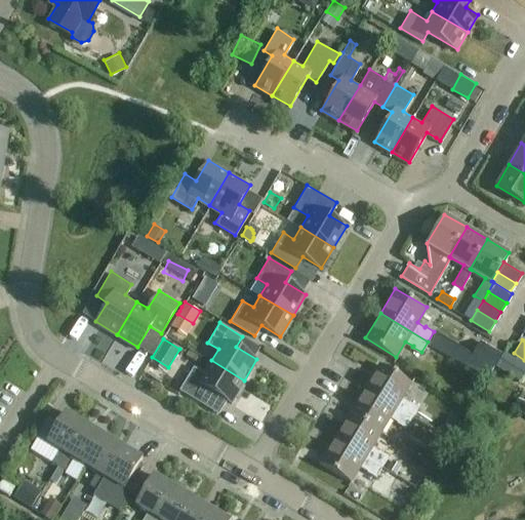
[(499,353),(482,344),(469,364),(487,374),(499,353)]
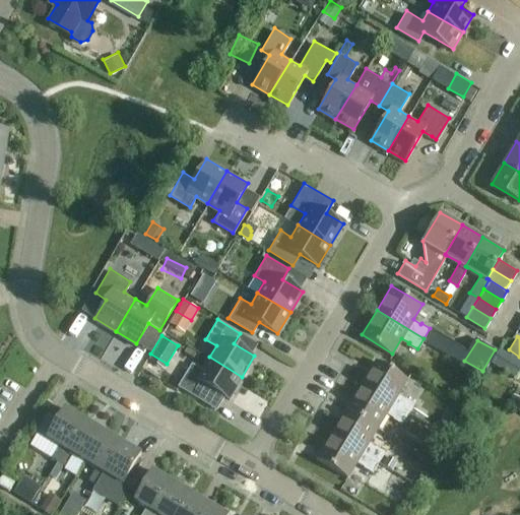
[(450,379),(460,366),(439,348),(429,362),(450,379)]
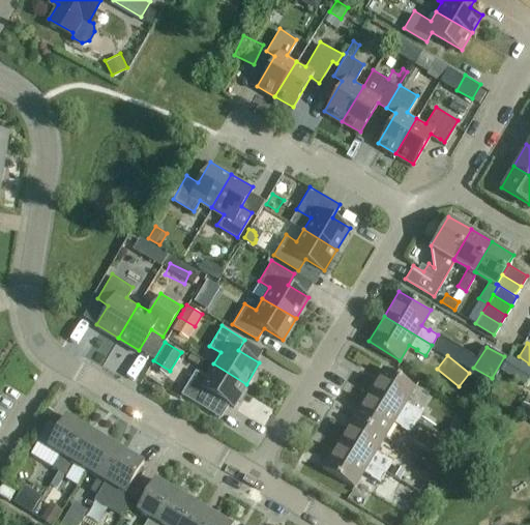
[(512,355),(503,371),(517,379),(526,363),(512,355)]
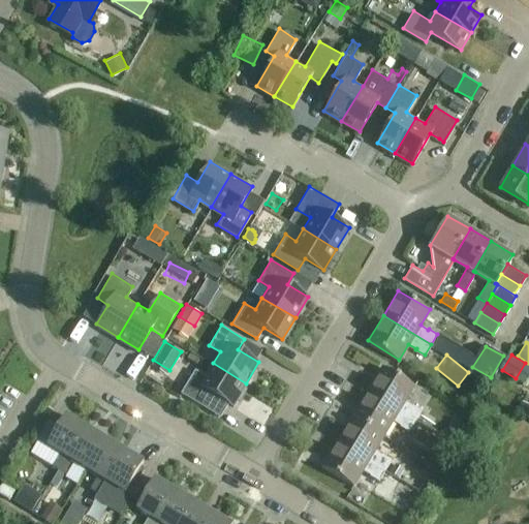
[(162,383),(170,372),(152,361),(145,373),(162,383)]
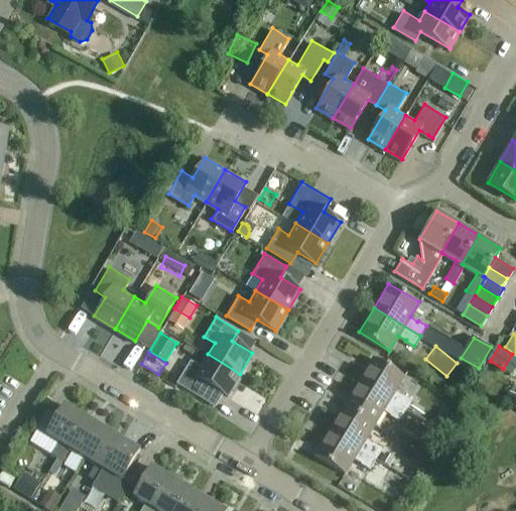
[(190,359),(176,382),(213,404),(221,391),(227,394),(240,374),(208,354),(201,365),(190,359)]
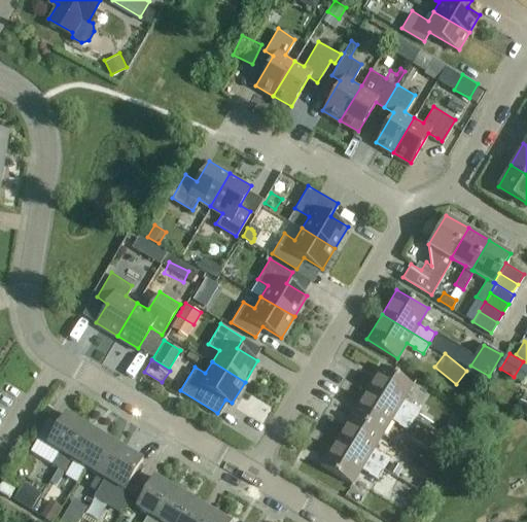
[(366,388),(414,417),(420,407),(412,402),(411,403),(403,398),(413,383),(382,363),(366,388)]
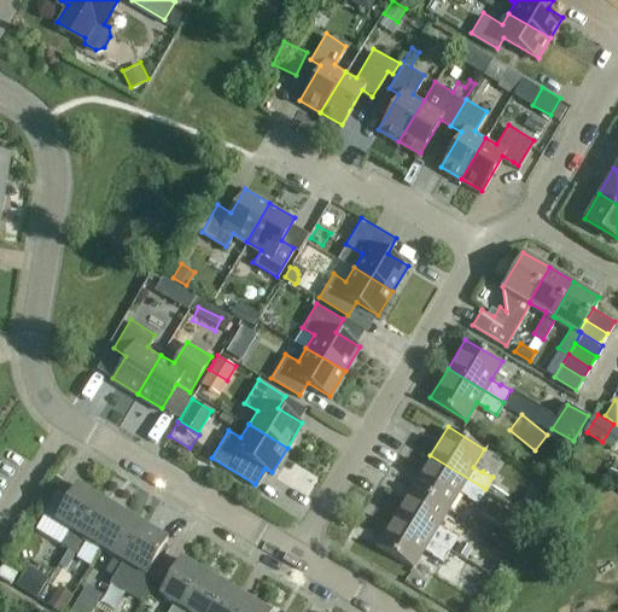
[(485,489),(430,455),(412,484),(449,507),(459,489),(468,495),(467,496),(478,502),(485,489)]
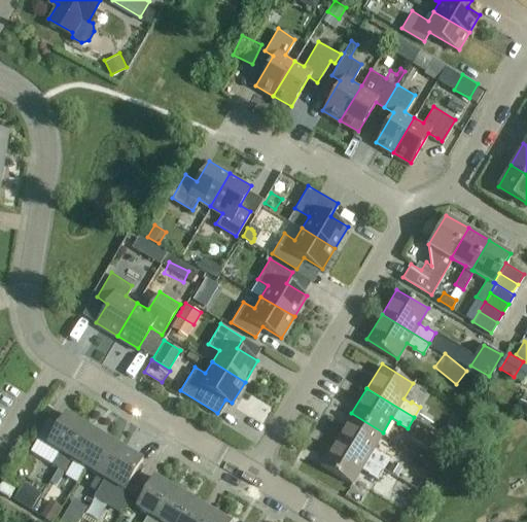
[(526,403),(519,398),(514,408),(526,415),(526,403)]
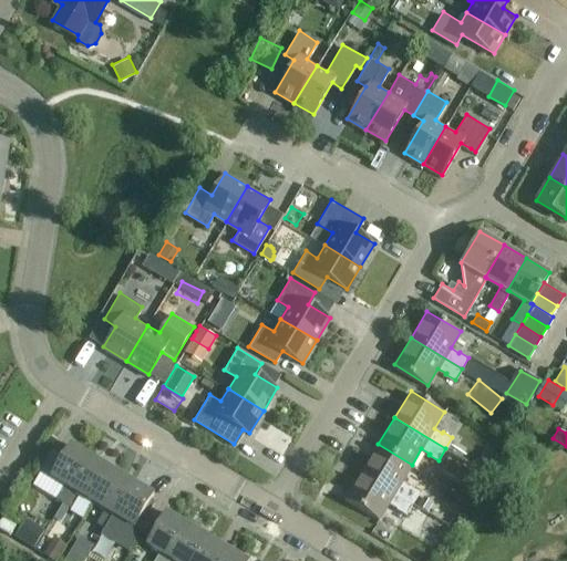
[(63,501),(92,455),(71,442),(51,475),(64,482),(55,497),(63,501)]
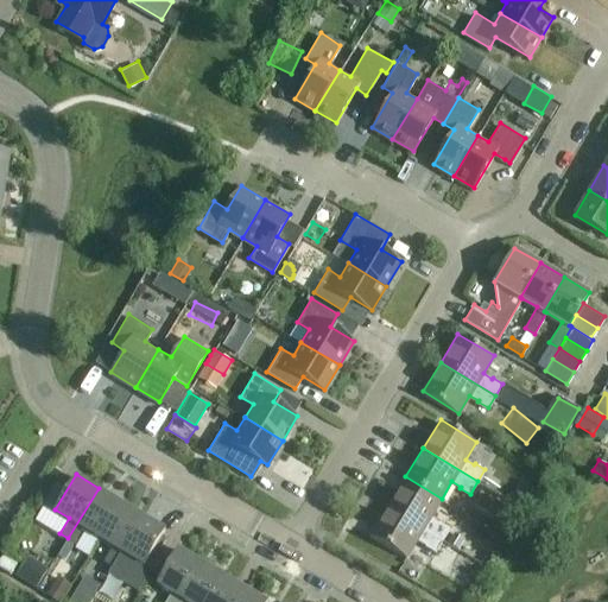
[(405,476),(387,505),(443,539),(458,549),(467,537),(441,520),(439,521),(431,515),(442,499),(405,476)]
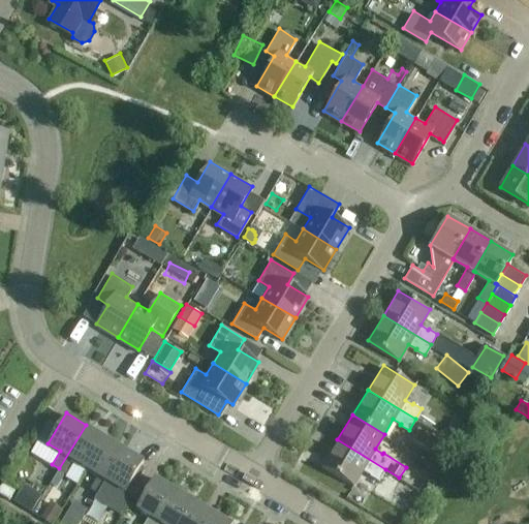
[(104,436),(86,425),(59,468),(67,472),(74,460),(86,467),(104,436)]
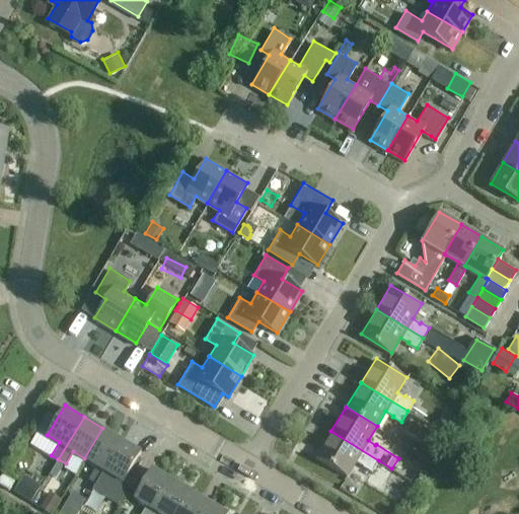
[(122,439),(102,428),(84,458),(96,465),(88,478),(95,482),(122,439)]
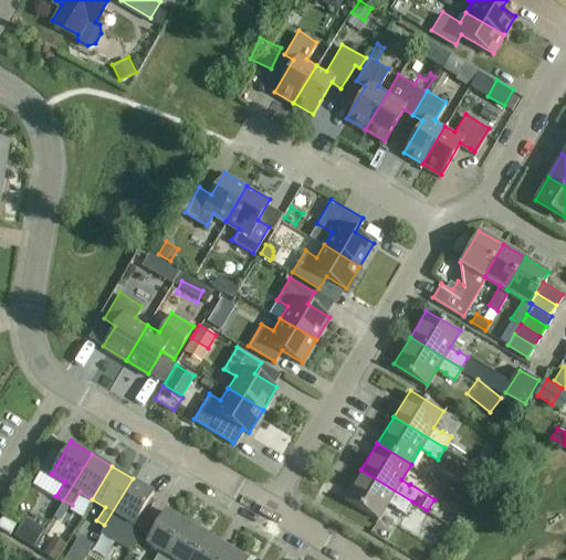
[(412,502),(360,469),(345,496),(378,517),(388,500),(397,505),(396,506),(405,511),(404,514),(419,524),(420,521),(441,534),(448,522),(427,510),(412,502)]
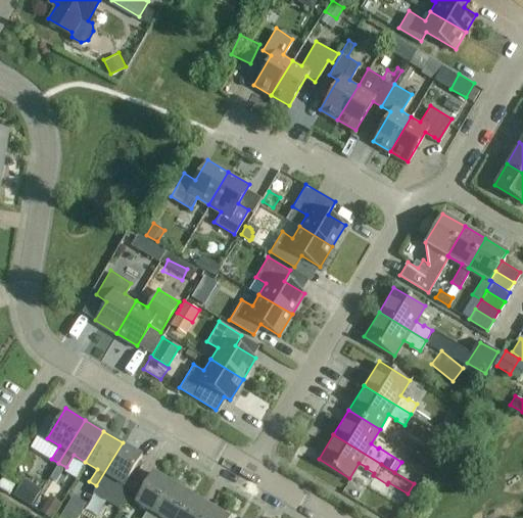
[(123,442),(96,485),(104,489),(111,477),(124,484),(142,454),(123,442)]
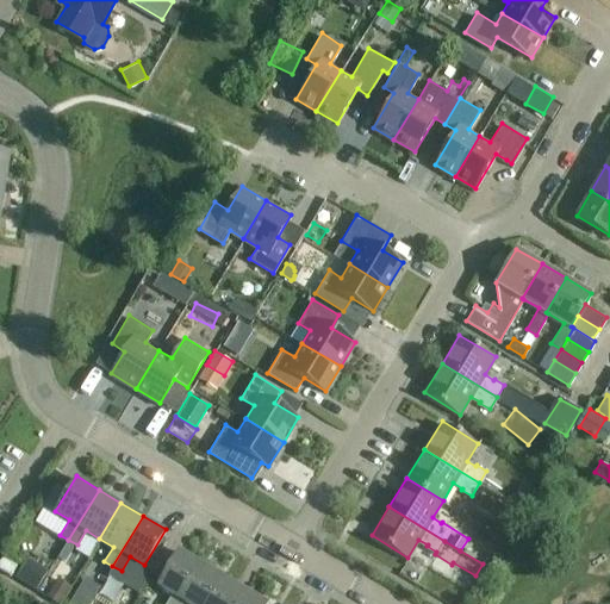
[(175,603),(201,562),(179,548),(157,584),(172,592),(165,603),(175,603)]
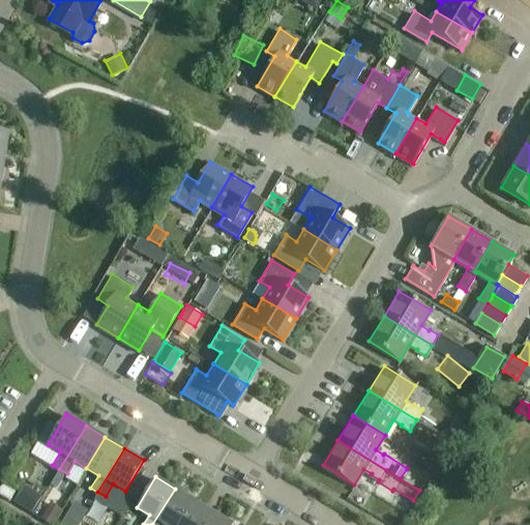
[(0,493),(9,499),(15,490),(2,483),(0,486),(0,493)]
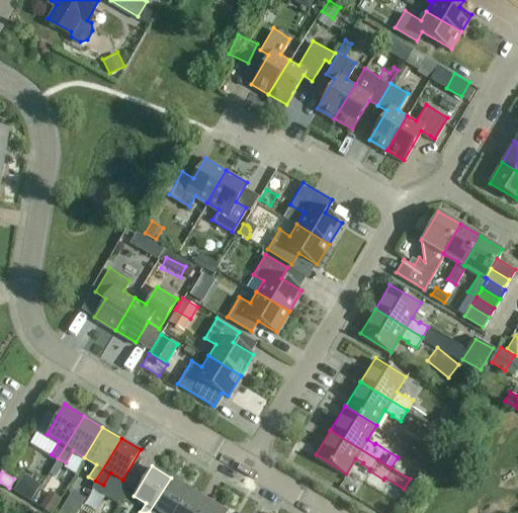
[(171,478),(149,512),(159,512),(160,512),(161,512),(174,512),(189,489),(171,478)]
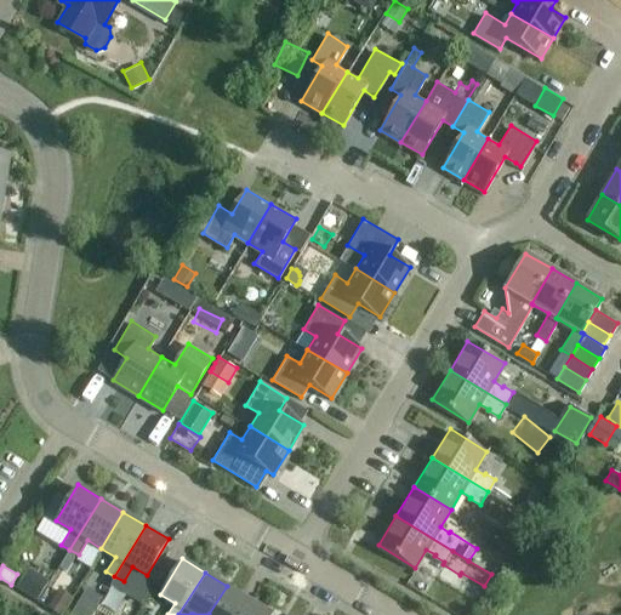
[(60,585),(47,605),(60,613),(72,593),(60,585)]
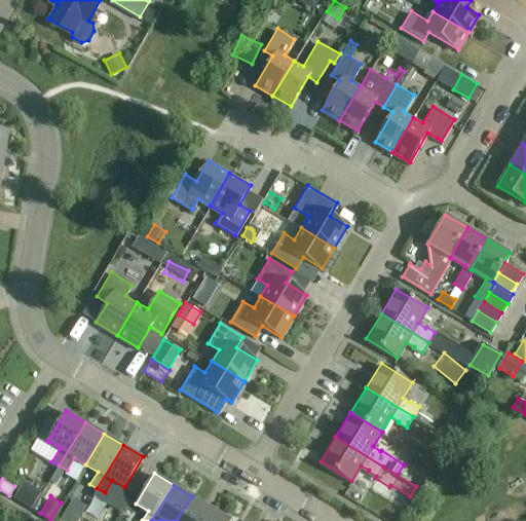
[(192,496),(177,520),(202,520),(212,508),(192,496)]
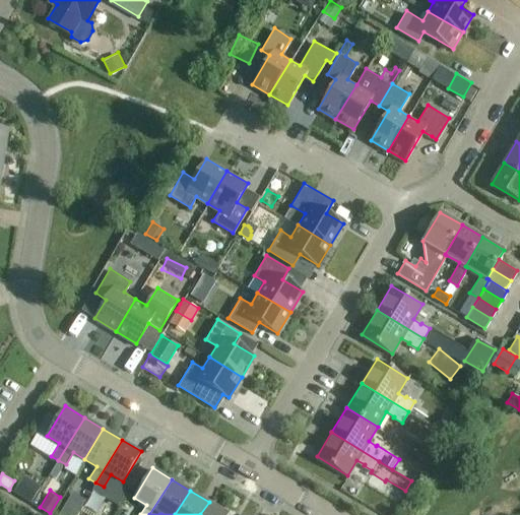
[(60,514),(74,514),(77,510),(65,502),(58,513),(60,514)]
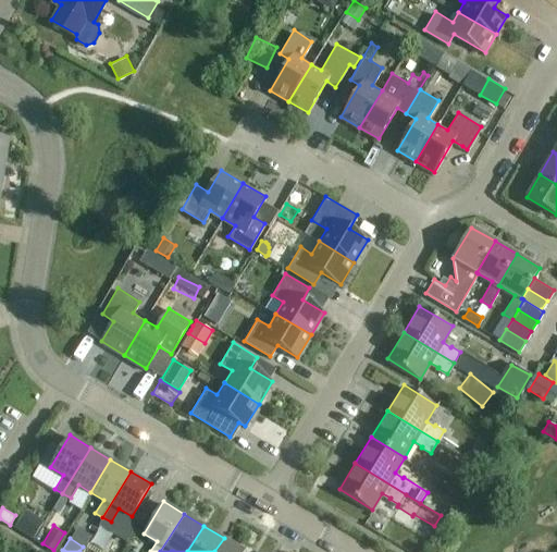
[(224,538),(214,551),(243,551),(244,550),(224,538)]
